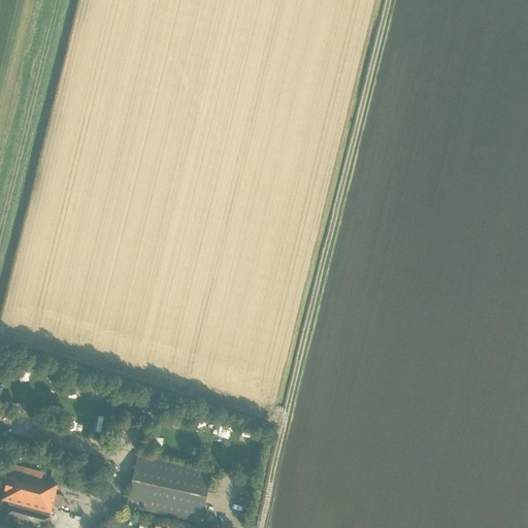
[(0,393),(9,394),(10,386),(0,385),(0,393)]
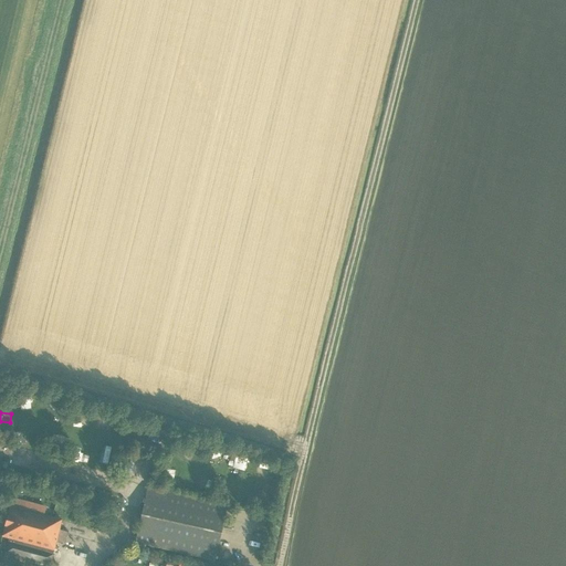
[(121,461),(124,451),(114,448),(111,458),(121,461)]
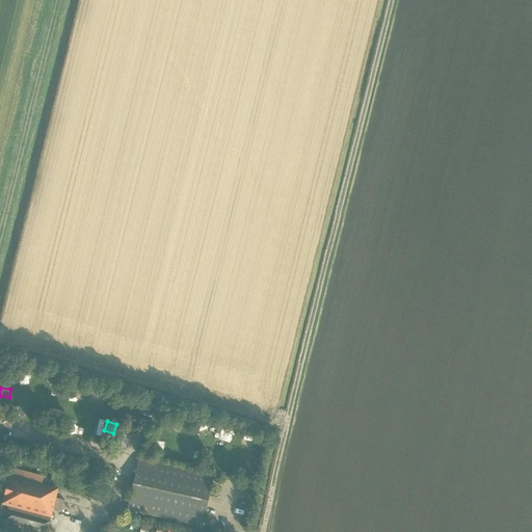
[(253,434),(251,445),(259,446),(261,435),(253,434)]
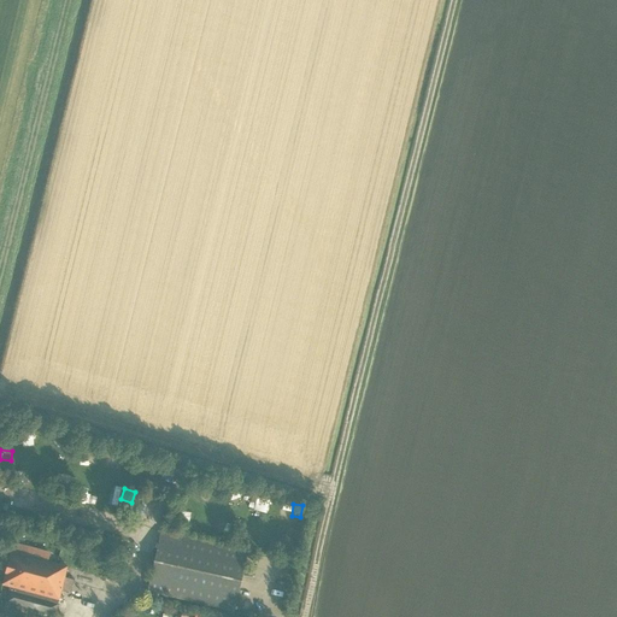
[(228,533),(240,535),(242,523),(230,521),(228,533)]
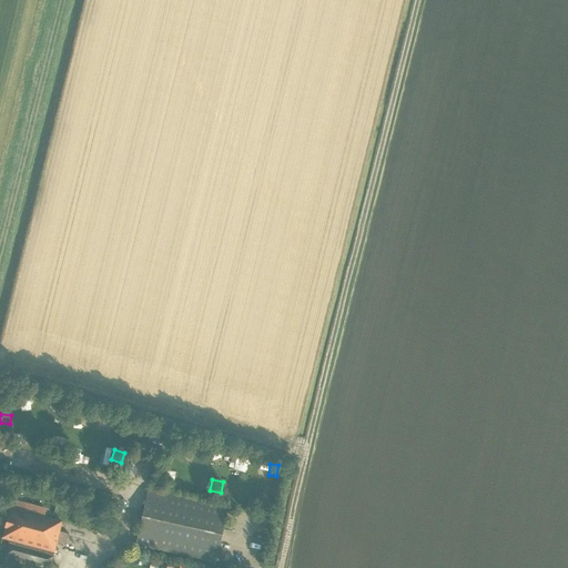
[(242,498),(245,488),(237,486),(234,495),(242,498)]
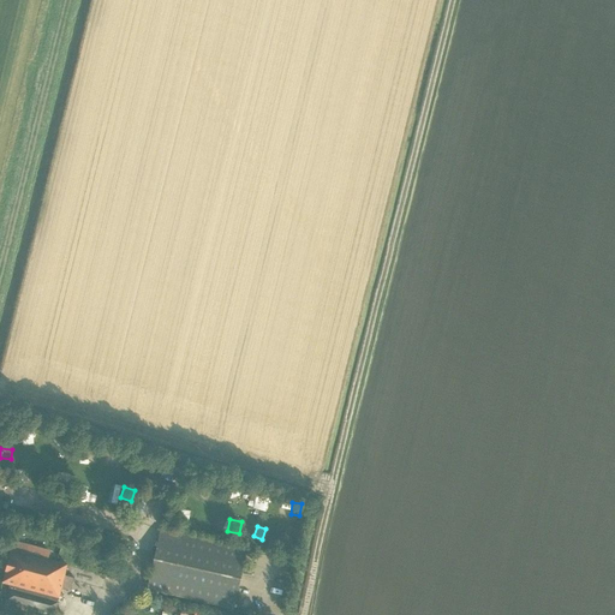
[(147,590),(233,609),(246,550),(160,530),(147,590)]
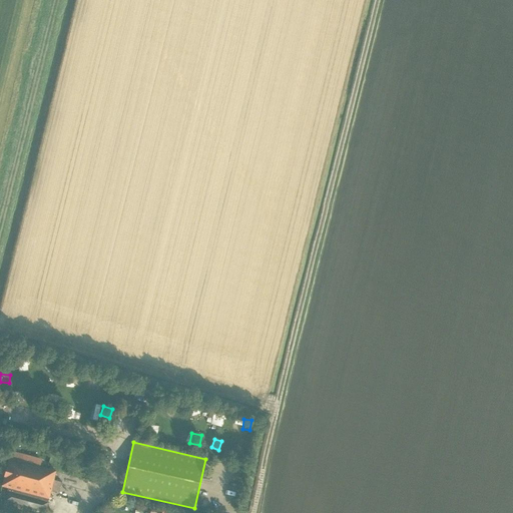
[(36,448),(50,452),(52,446),(38,443),(36,448)]
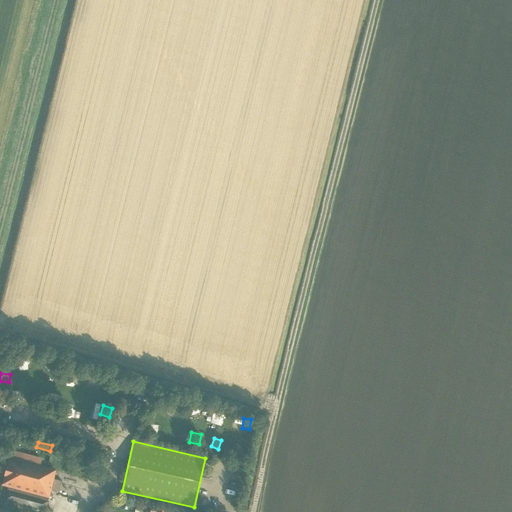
[(60,482),(52,480),(54,471),(38,466),(40,460),(10,452),(1,485),(8,488),(5,500),(45,510),(50,489),(58,491),(60,482)]
